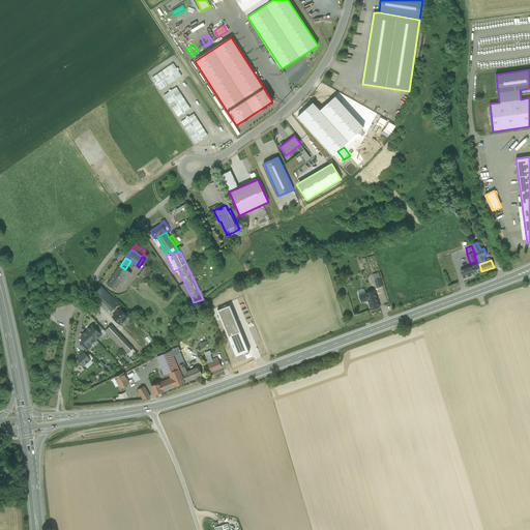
[(461,270),(463,277),(481,271),(479,264),(461,270)]
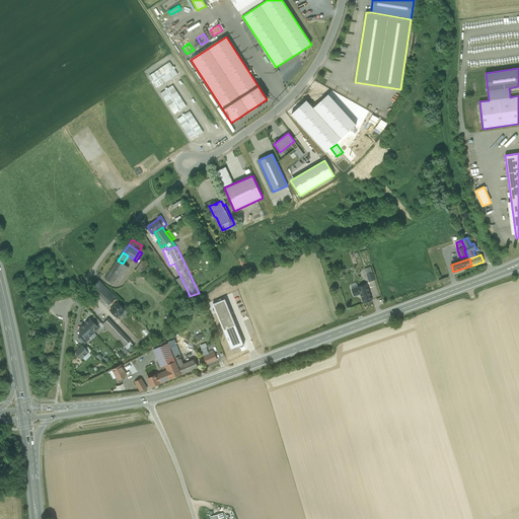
[(123,264),(118,261),(112,271),(119,276),(121,277),(127,269),(128,270),(129,269),(128,268),(123,264)]
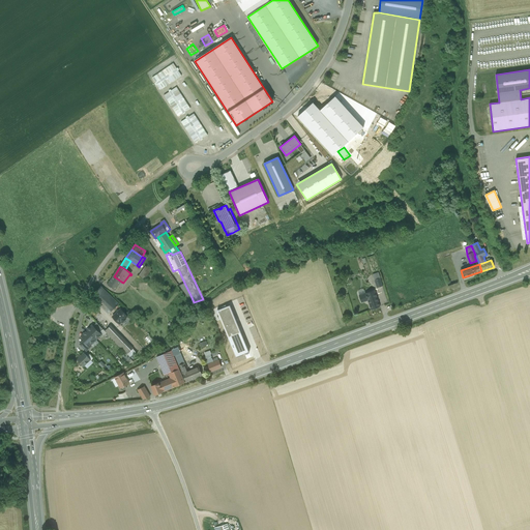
[(146,266),(139,275),(145,280),(151,270),(146,266)]
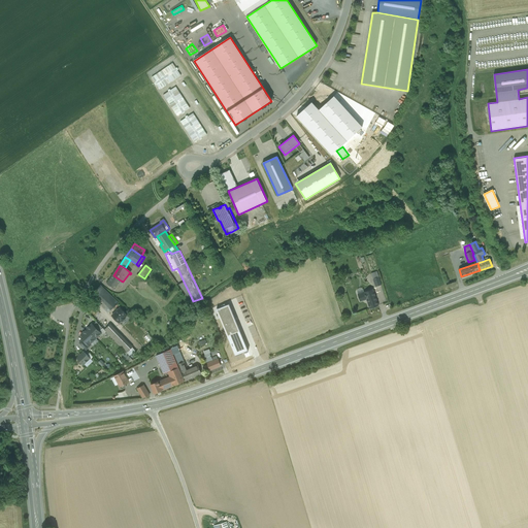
[(376,271),(371,273),(375,287),(382,285),(376,271)]
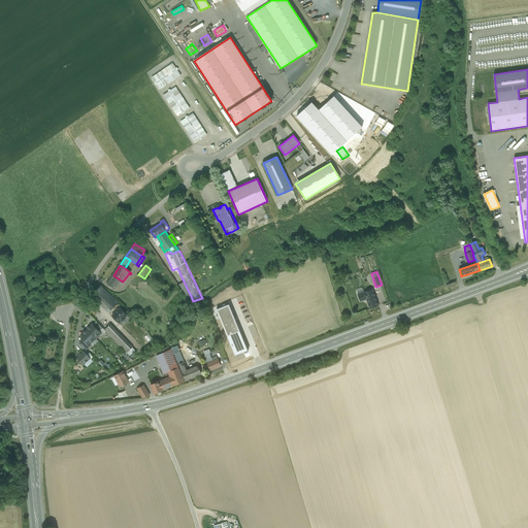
[(121,281),(113,275),(107,284),(114,289),(121,281)]
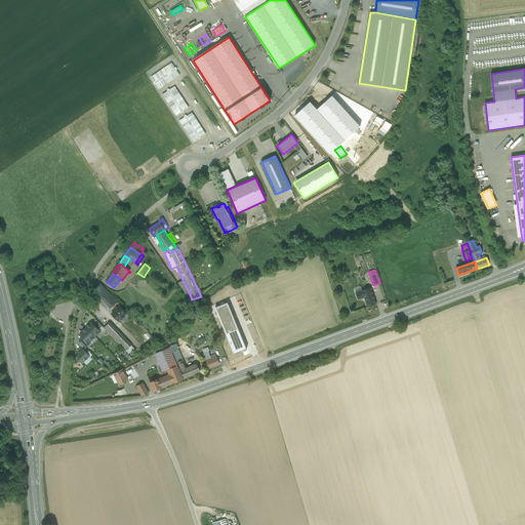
[(189,292),(183,280),(177,283),(186,294),(189,292)]
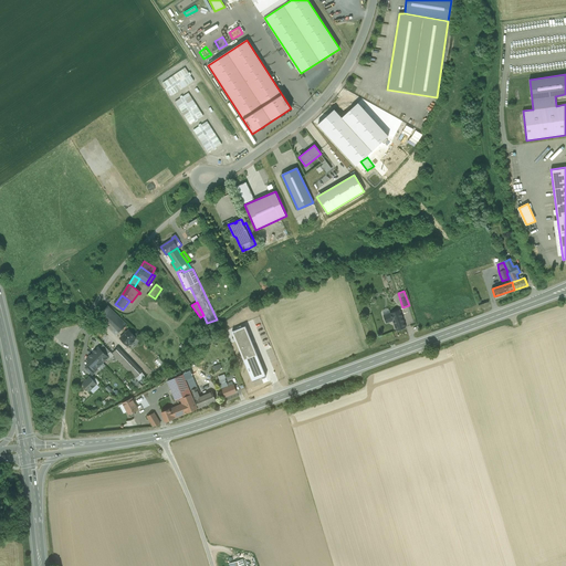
[(115,312),(108,305),(98,315),(105,322),(115,312)]
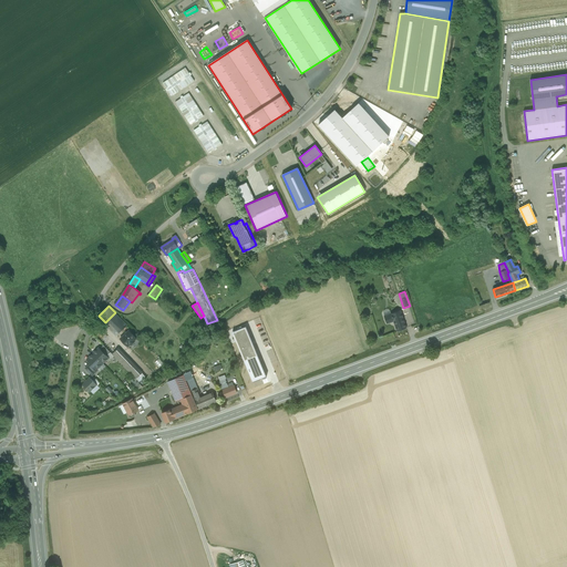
[(406,328),(400,310),(384,316),(387,323),(393,321),(397,331),(406,328)]
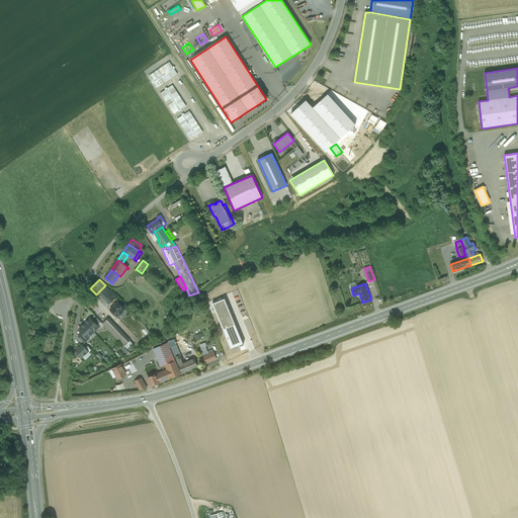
[(115,296),(105,285),(96,294),(106,306),(115,296)]
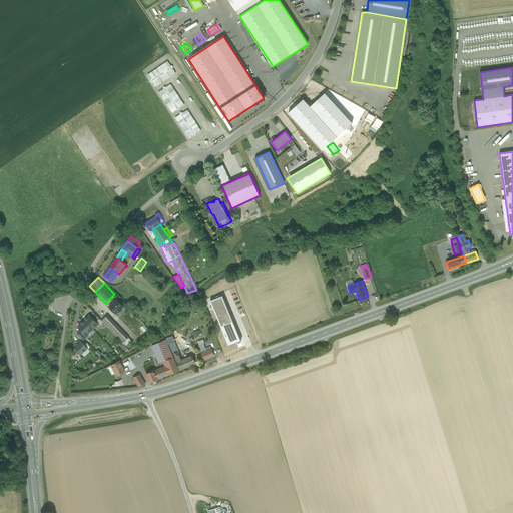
[(209,299),(207,299),(227,348),(244,341),(244,340),(243,340),(243,338),(241,338),(225,298),(226,298),(225,295),(224,295),(223,293),(216,296),(213,297),(209,299)]
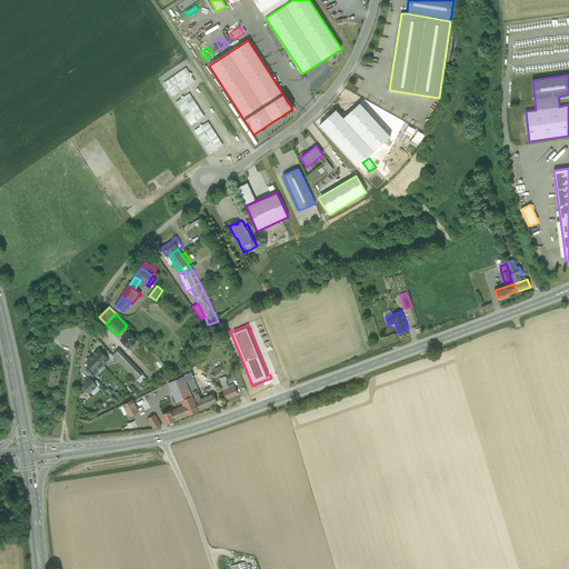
[(137,339),(129,331),(121,340),(128,348),(131,346),(135,342),(135,341),(137,339)]
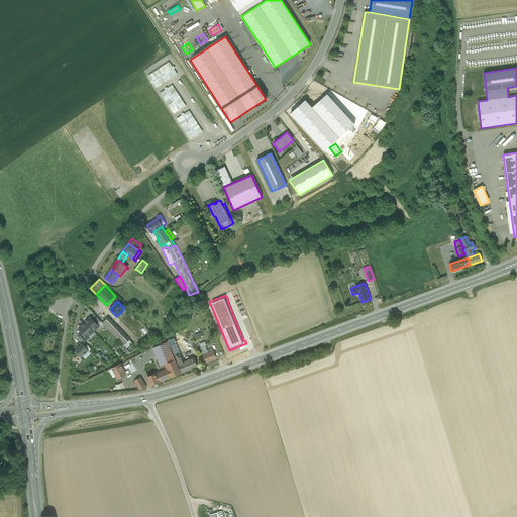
[(101,321),(94,315),(91,318),(97,324),(101,321)]
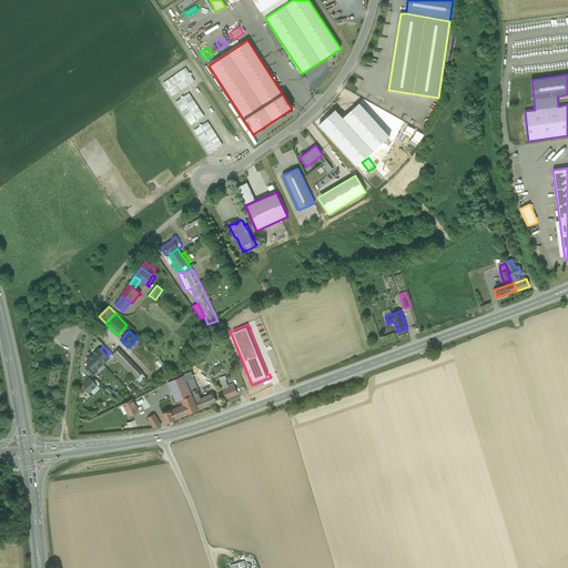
[(100,350),(99,348),(93,354),(103,364),(109,358),(107,356),(100,350)]
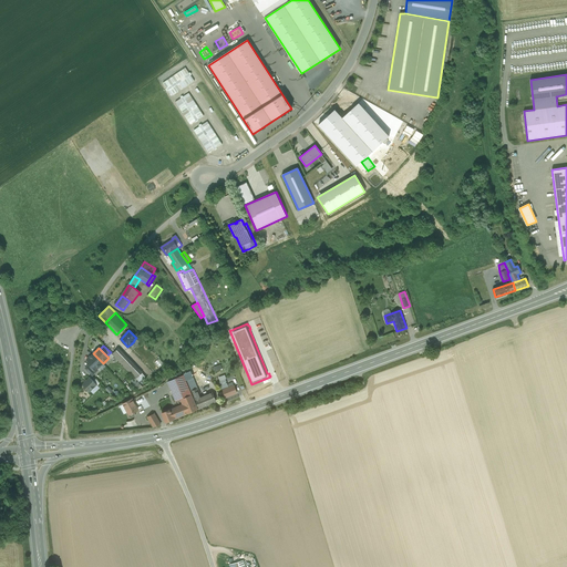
[(126,357),(119,348),(112,354),(120,362),(126,357)]
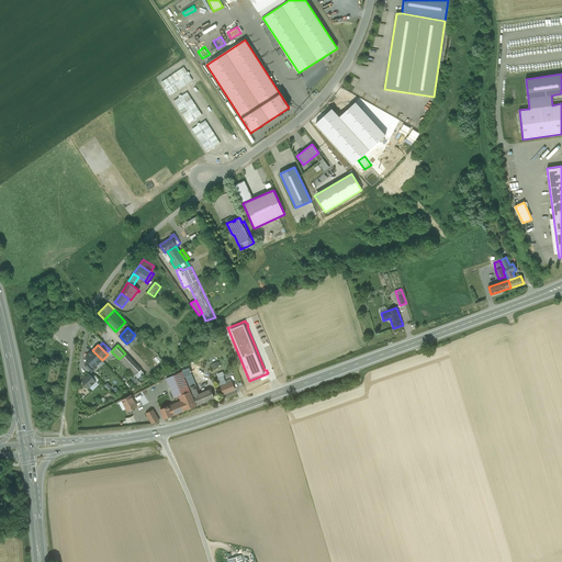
[(102,360),(92,350),(86,357),(90,360),(96,366),(102,360)]
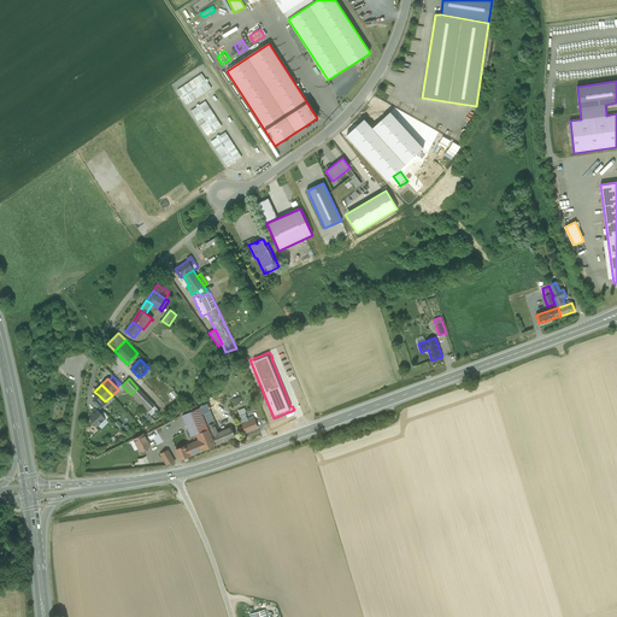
[(151,401),(137,388),(130,394),(144,407),(151,401)]
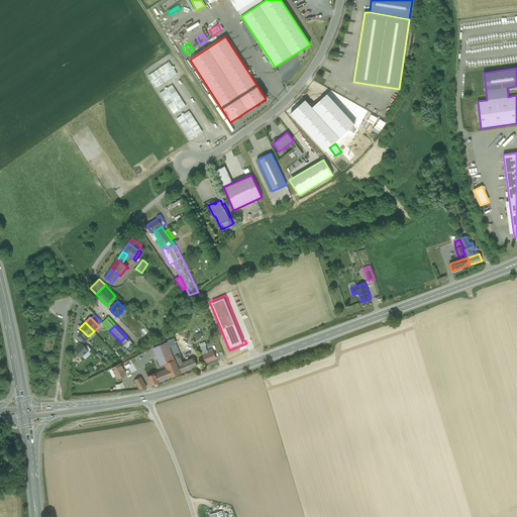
[(88,336),(83,331),(78,336),(84,342),(89,337),(88,336)]
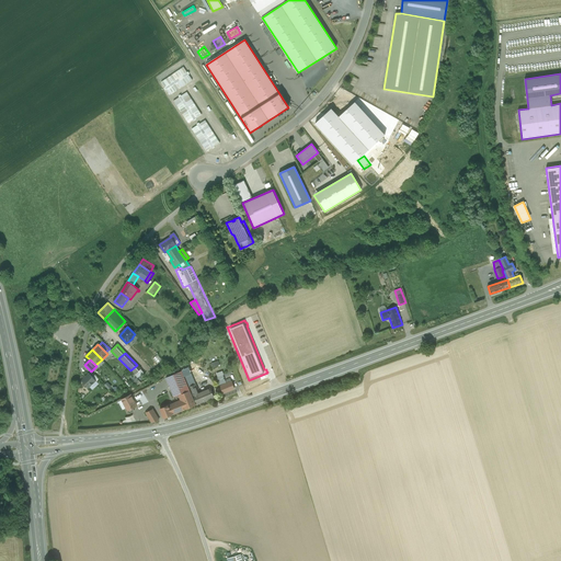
[(180,366),(184,376),(190,374),(191,374),(186,363),(180,366)]
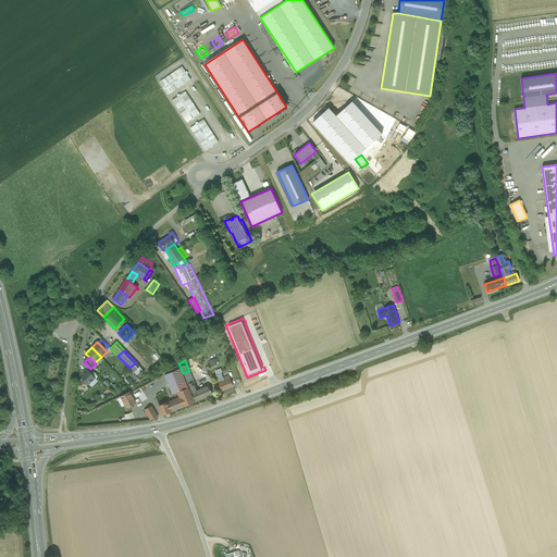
[(136,362),(130,368),(133,372),(139,367),(136,362)]
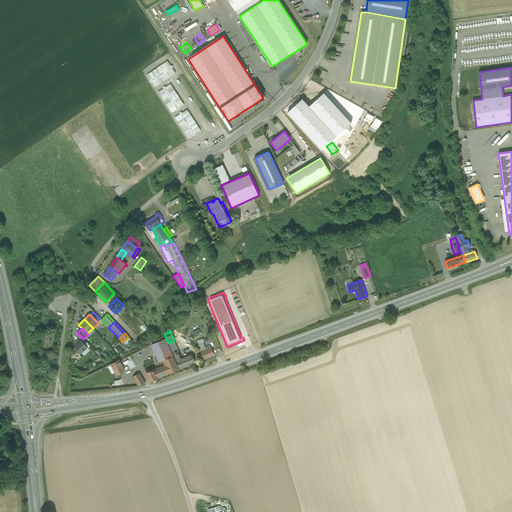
[(157,338),(150,342),(152,345),(166,339),(163,333),(157,338)]
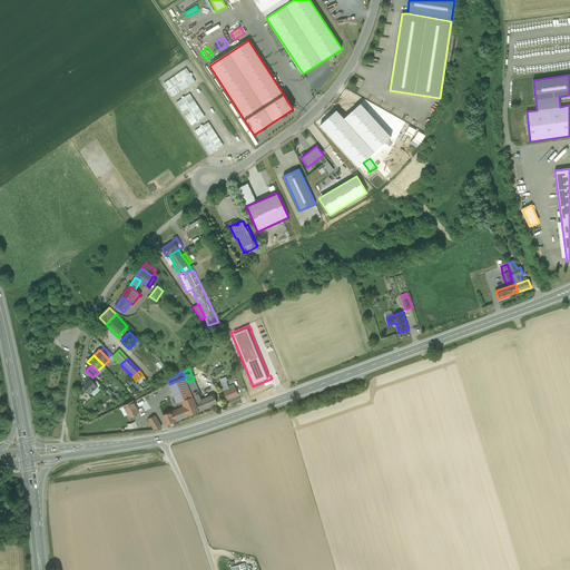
[(143,375),(136,381),(143,387),(149,382),(143,375)]
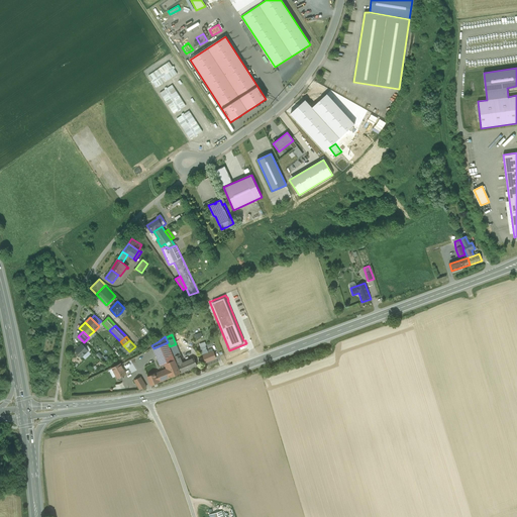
[(167,369),(177,365),(168,342),(153,348),(161,366),(165,365),(167,369)]
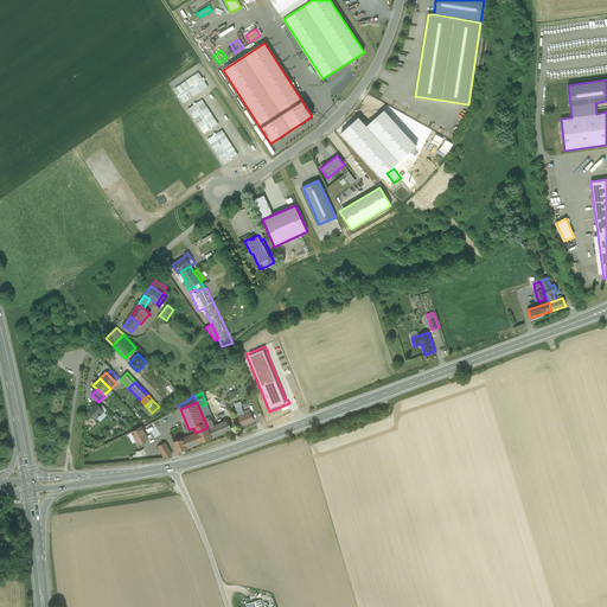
[(96,404),(89,411),(96,420),(103,411),(96,404)]
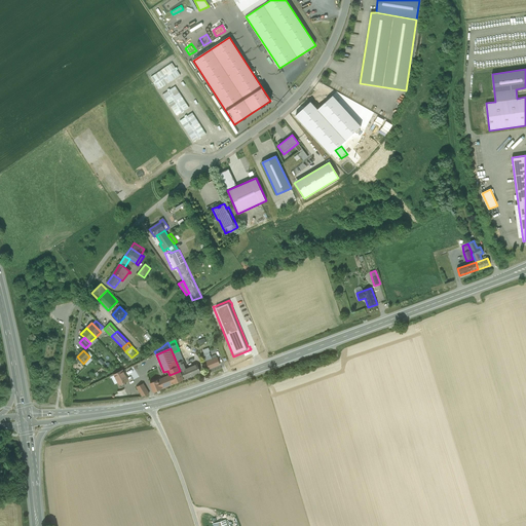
[(178,363),(182,361),(178,350),(173,352),(178,363)]
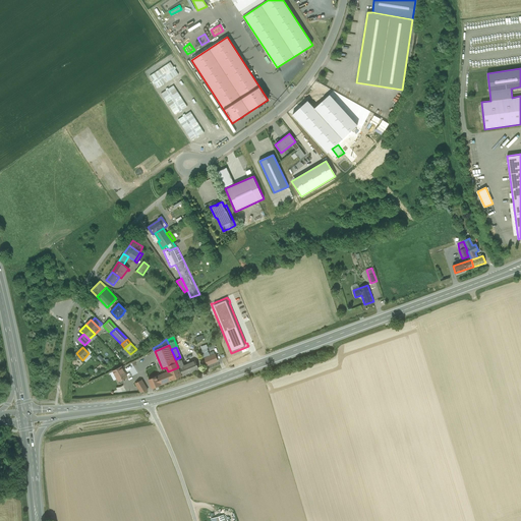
[(205,358),(208,365),(218,361),(215,354),(210,356),(205,358)]
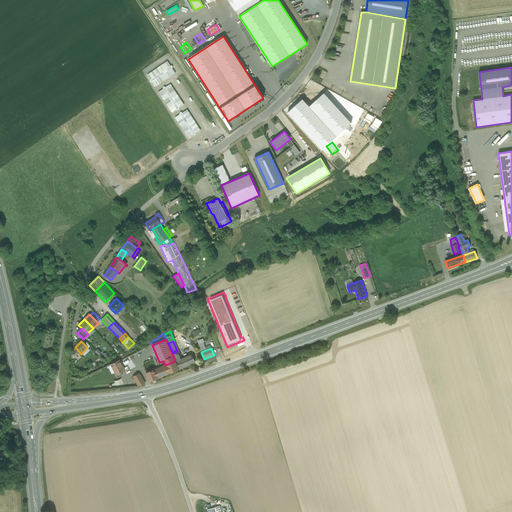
[(192,354),(181,359),(179,353),(180,353),(179,351),(177,351),(173,353),(180,368),(180,369),(195,362),(192,354)]
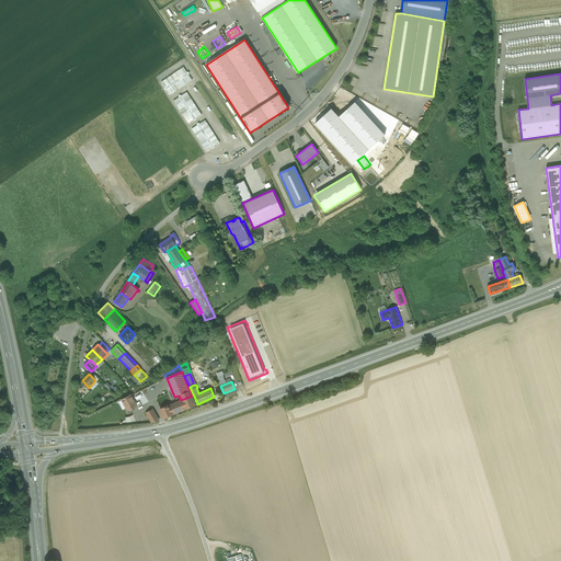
[(130,395),(122,399),(126,409),(129,413),(134,411),(133,408),(137,405),(130,395)]
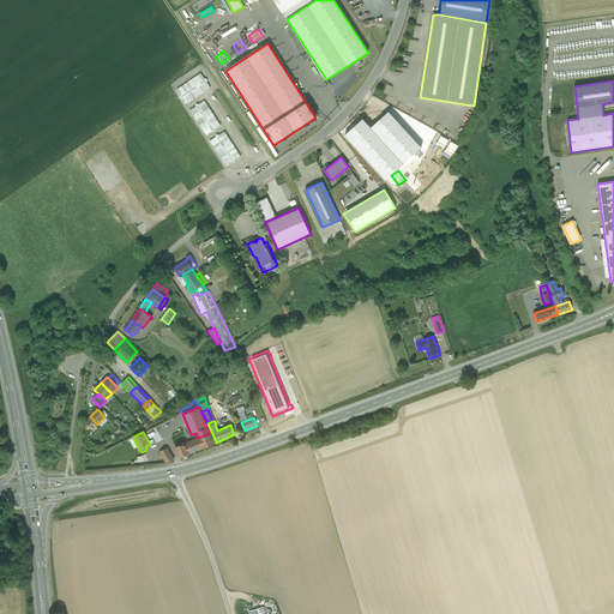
[(198,438),(175,447),(180,457),(214,443),(210,433),(198,438)]
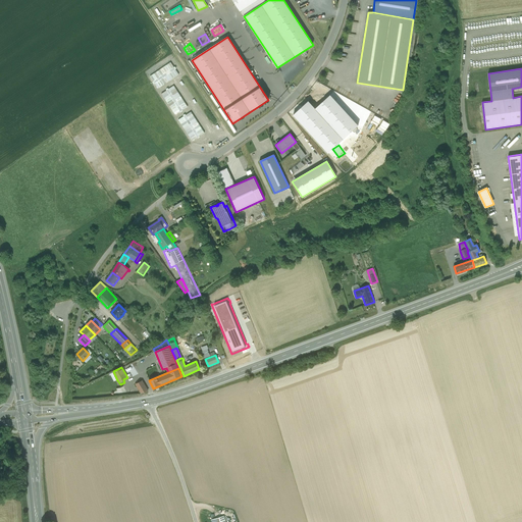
[(148,390),(142,380),(136,384),(141,393),(148,390)]
